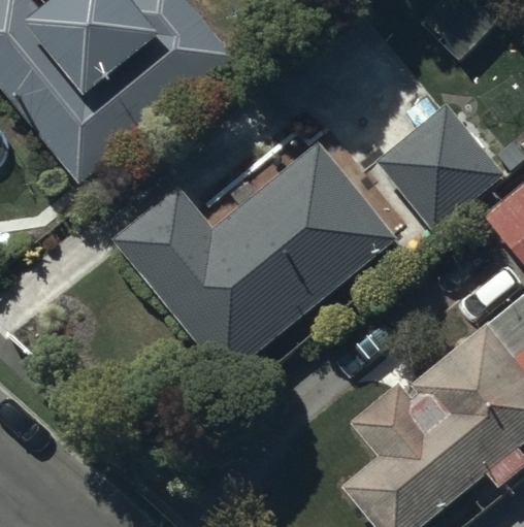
[(0,0),(0,88),(89,197),(244,71),(187,0),(54,0),(41,10),(33,0),(0,0)]
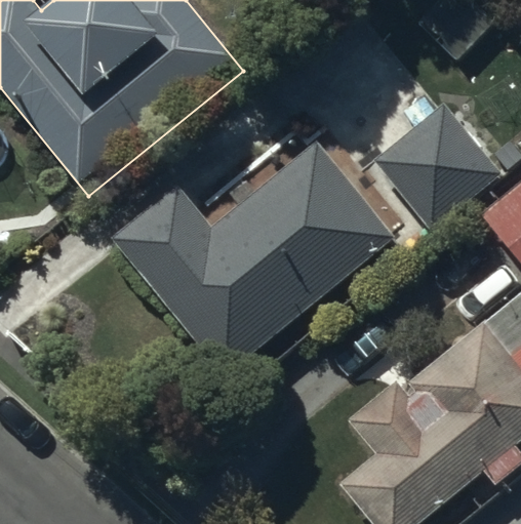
[(442,103),(371,160),(429,230),(499,172),(442,103)]
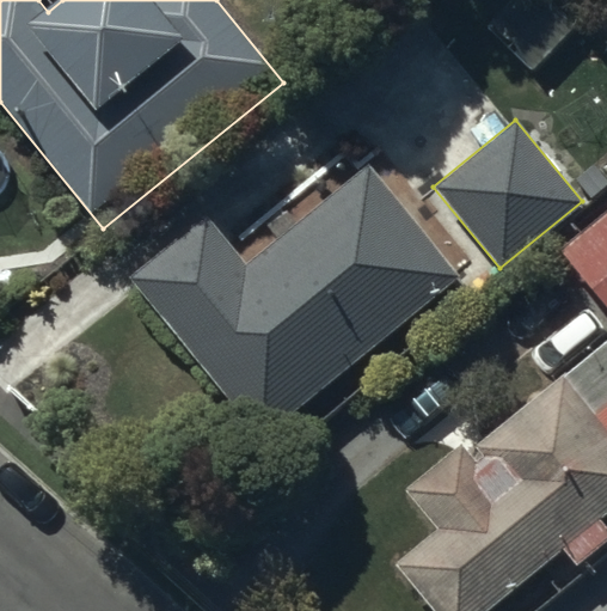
[(203,213),(126,280),(265,441),(458,276),(365,167),(250,266),(203,213)]
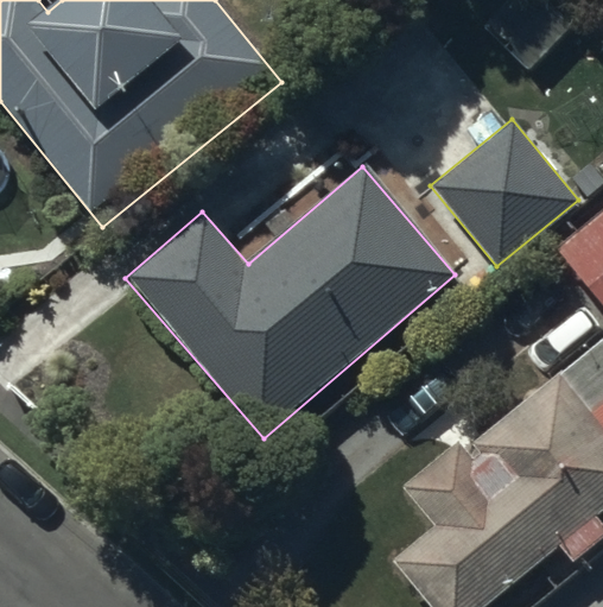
[(602,226),(563,259),(602,308),(602,226)]
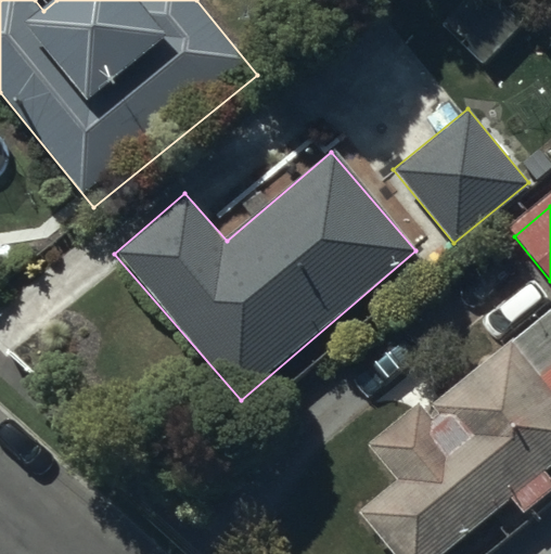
[(395,479),(357,509),(391,553),(445,553),(512,503),(522,515),(550,491),(550,479),(543,469),(550,463),(550,309),(425,407),(421,401),(367,443),(395,479)]
